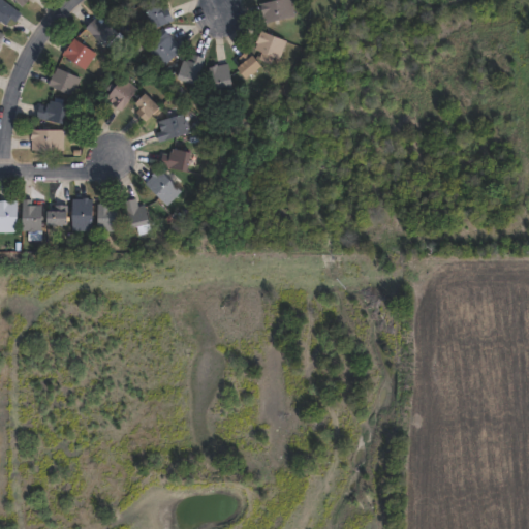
[(0,0),(4,0),(23,13),(17,22),(11,18),(5,26),(0,22),(0,0)]
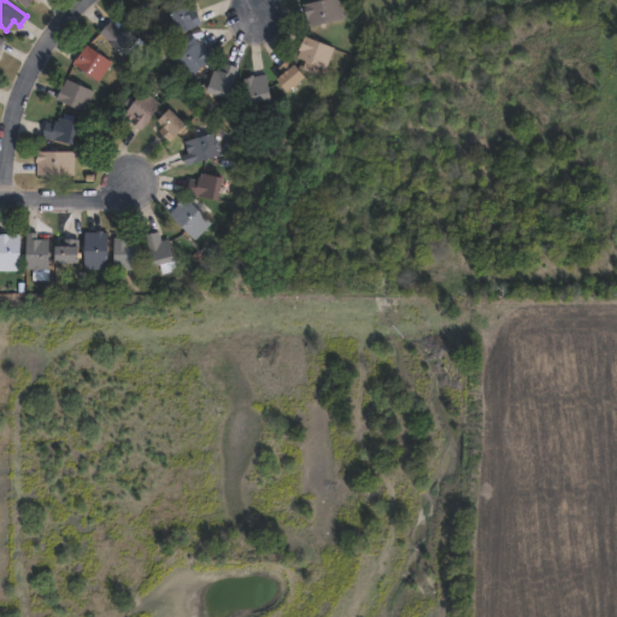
[(15,0),(28,11),(37,0),(15,0)]
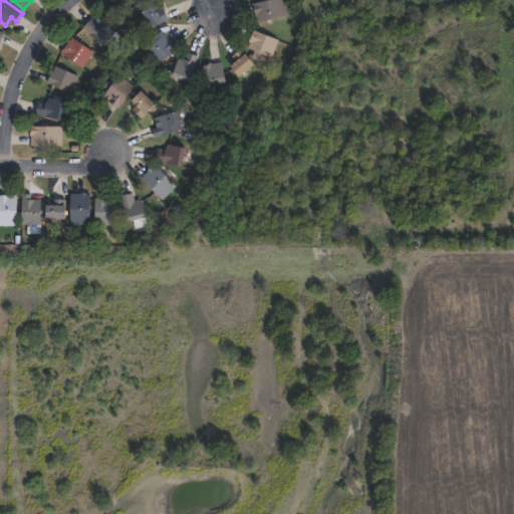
[(284,0),(288,16),(257,22),(253,3),(266,0),(284,0)]
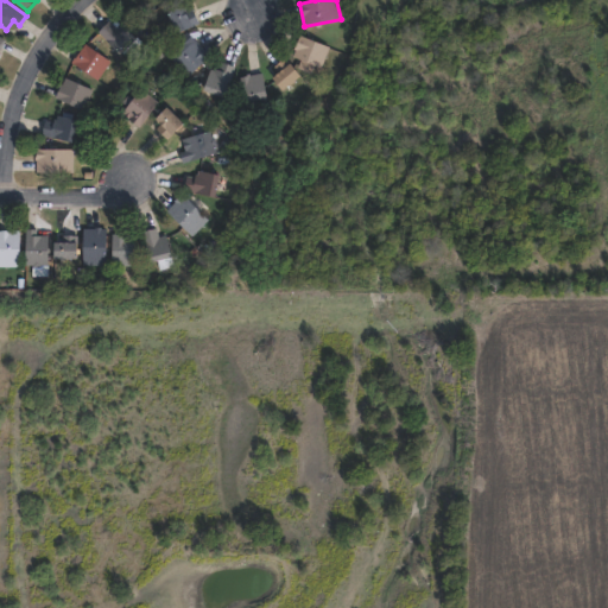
[(185,4),(189,11),(194,8),(201,21),(179,32),(170,12),(185,4)]
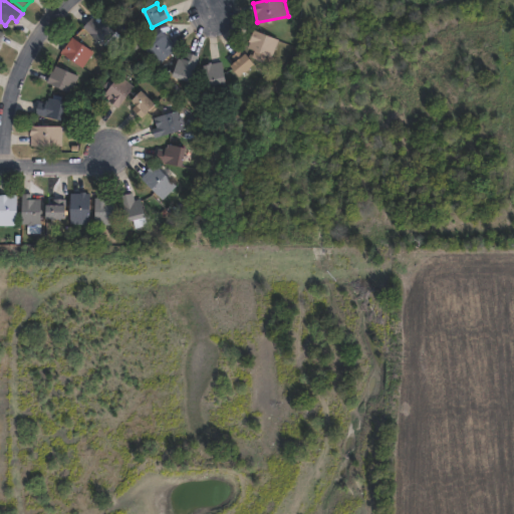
[(100,14),(121,35),(109,47),(105,43),(102,46),(84,27),(93,18),(95,19),(100,14)]
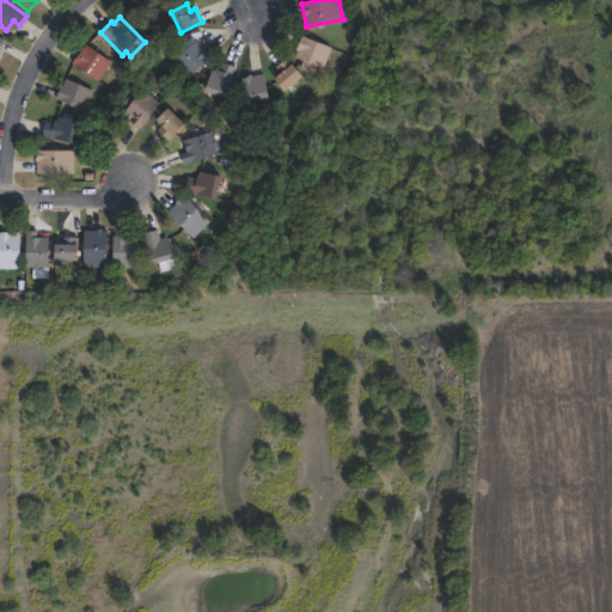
[(334,47),(325,67),(297,56),(304,36),(334,47)]
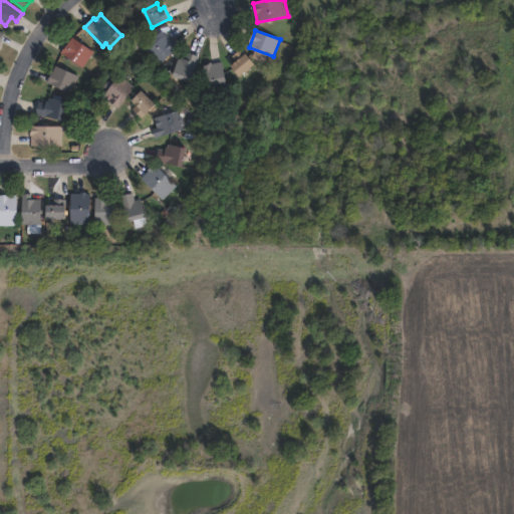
[(166,32),(174,40),(177,36),(183,42),(161,64),(156,59),(156,60),(151,55),(152,54),(149,50),(166,32)]
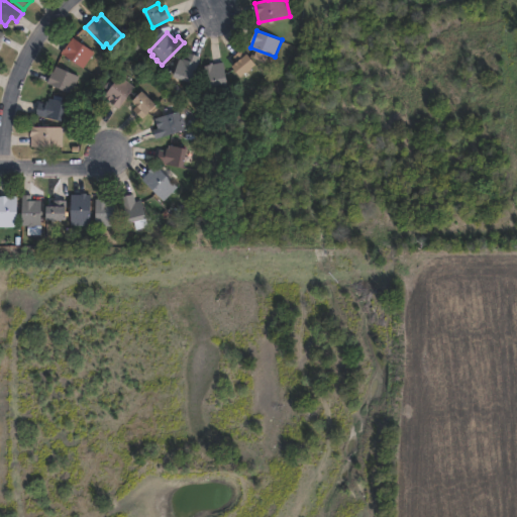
[(95,50),(85,68),(62,53),(72,36),(95,50)]
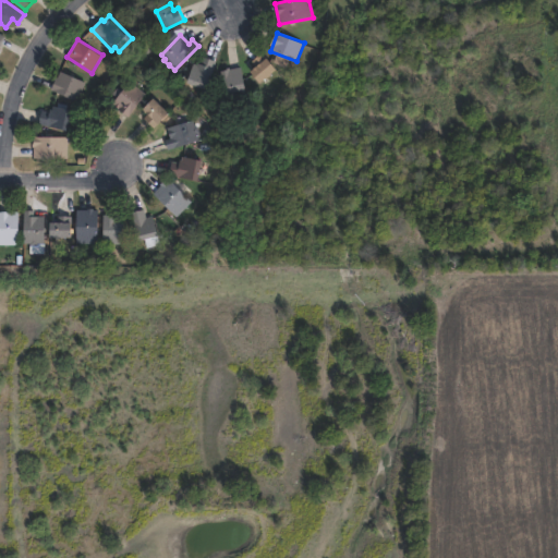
[(277,69),(262,82),(252,70),(259,64),(255,59),(263,52),(277,69)]
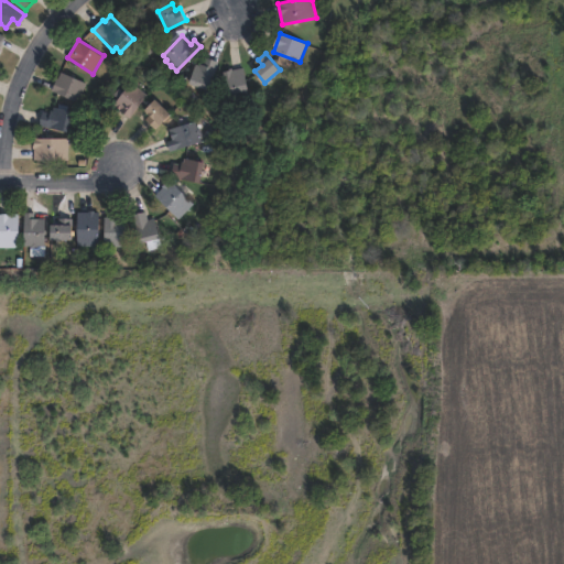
[(218,61),(209,89),(192,84),(198,62),(204,64),(207,56),(218,61)]
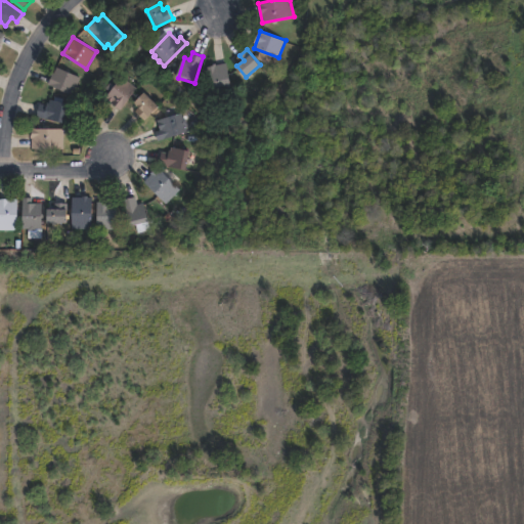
[(232,92),(214,95),(209,67),(227,63),(232,92)]
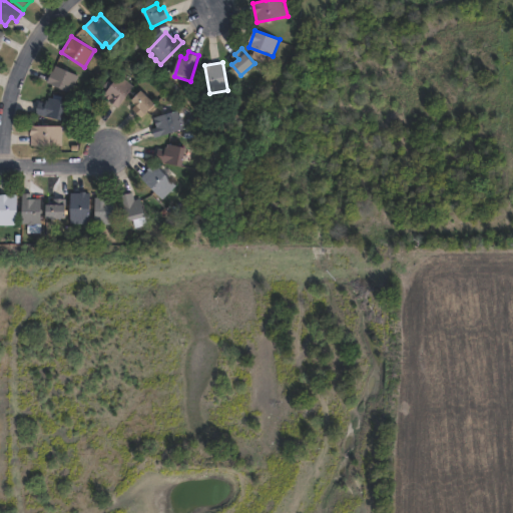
[(56,65),(85,78),(82,85),(76,83),(72,93),(48,82),(52,74),(51,73),(52,71),(54,71),(56,65)]
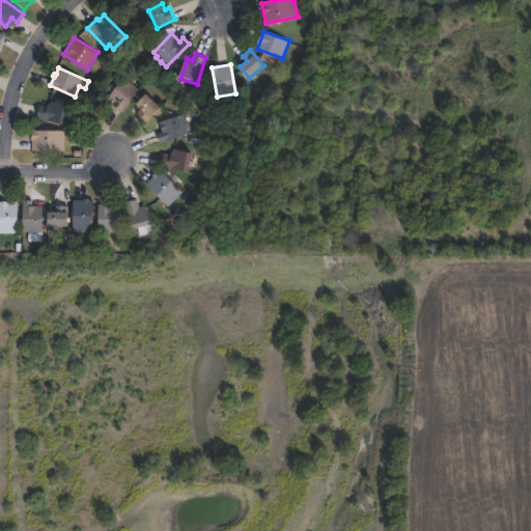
[(126,78),(139,90),(122,110),(108,99),(113,92),(109,88),(113,83),(117,87),(126,78)]
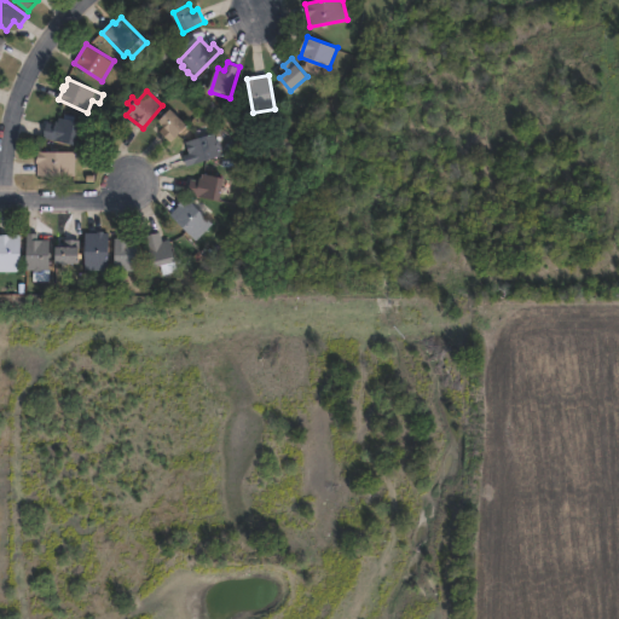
[(190,125),(178,137),(172,131),(167,136),(161,129),(165,125),(161,120),(173,108),(190,125)]
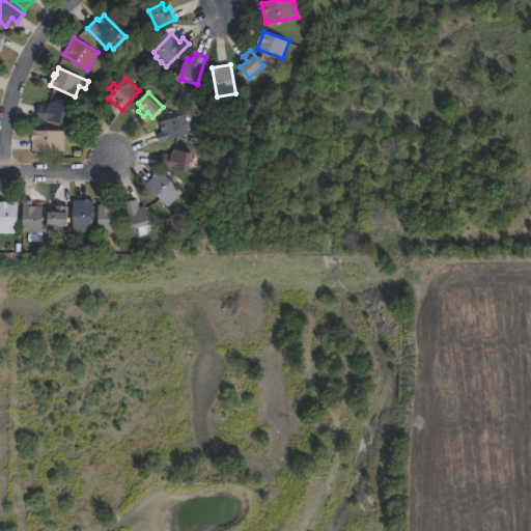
[(71,104),(66,123),(37,118),(40,104),(50,106),(51,100),(71,104)]
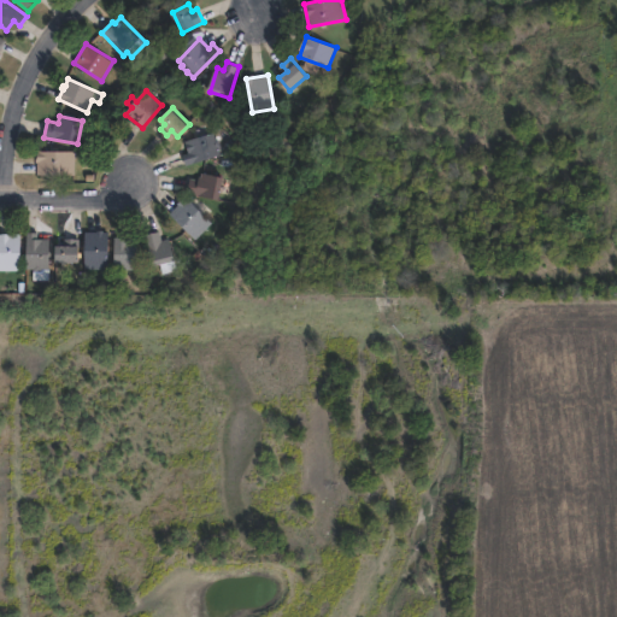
[(222,154),(187,164),(182,147),(187,146),(186,141),(217,134),(222,154)]
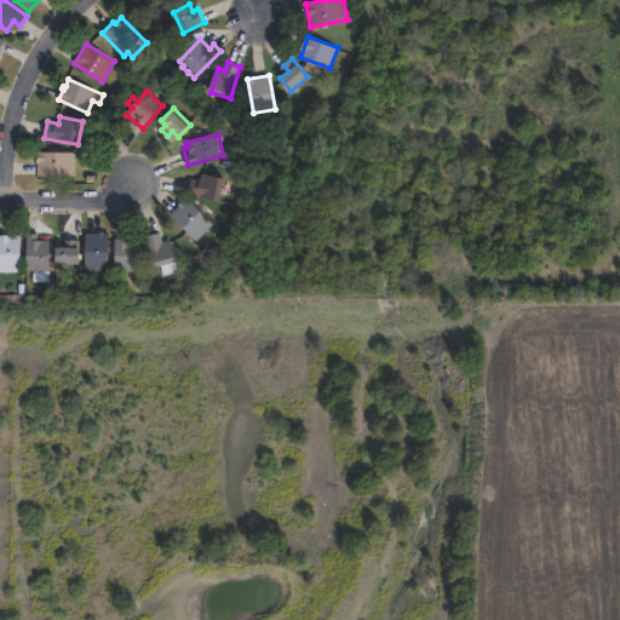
[(76,177),(39,177),(39,151),(76,151),(76,177)]
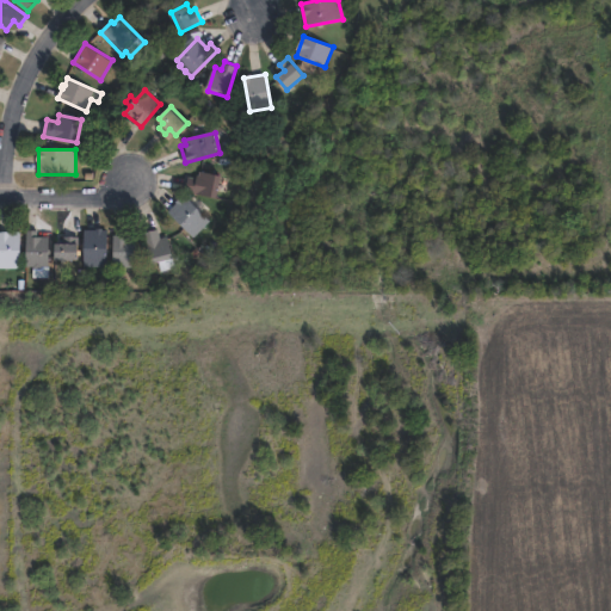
[(223,176),(218,198),(186,192),(189,177),(198,179),(198,176),(201,176),(201,171),(223,176)]
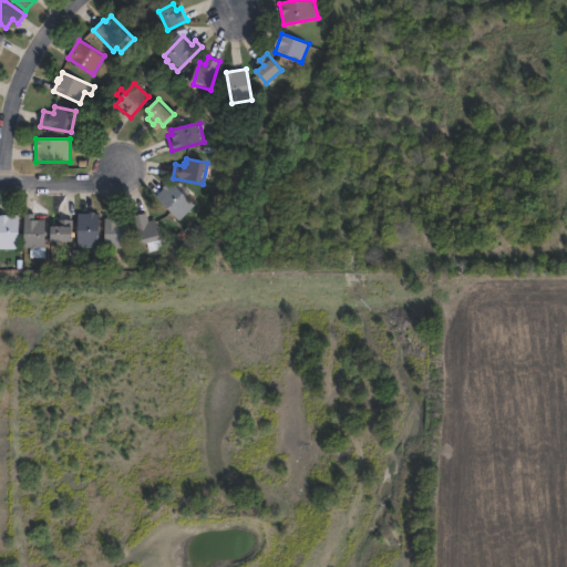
[(173,182),(179,188),(184,184),(193,194),(189,197),(196,205),(181,220),(157,196),(165,188),(164,187),(167,183),(169,185),(173,182)]
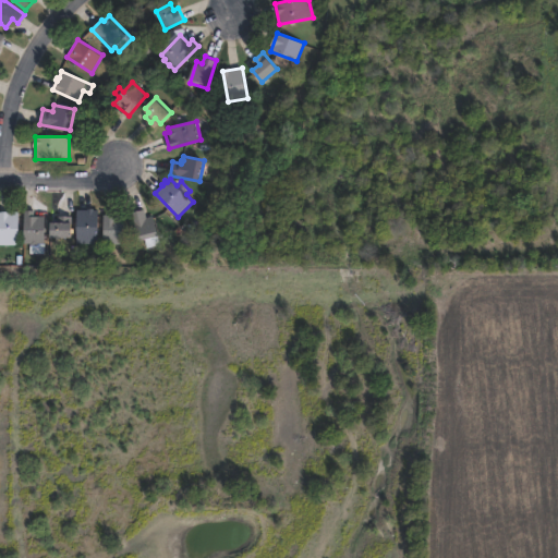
[(95,208),(95,210),(99,210),(98,243),(77,243),(79,210),(89,210),(89,208),(95,208)]
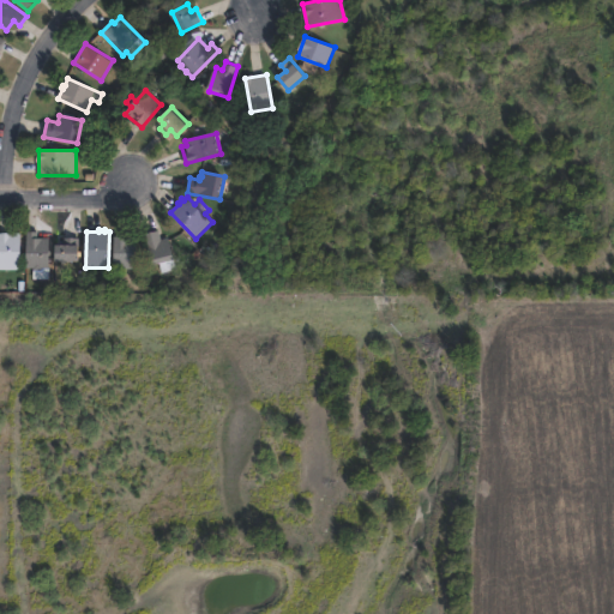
[(40,230),(40,239),(49,239),(49,269),(29,268),(29,230),(40,230)]
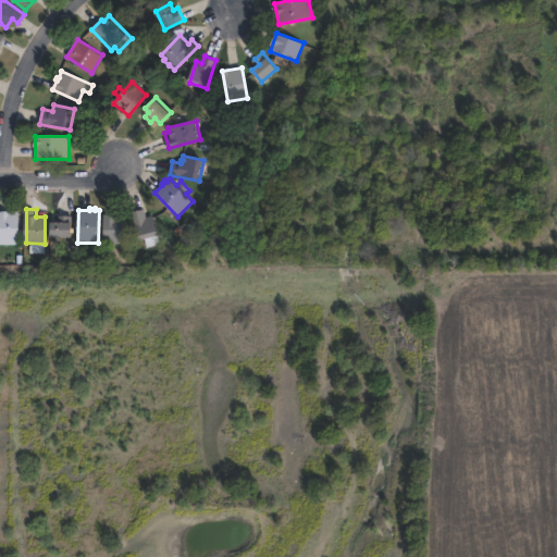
[(145,209),(148,217),(155,215),(160,235),(159,235),(161,244),(149,248),(146,238),(139,240),(132,212),(145,209)]
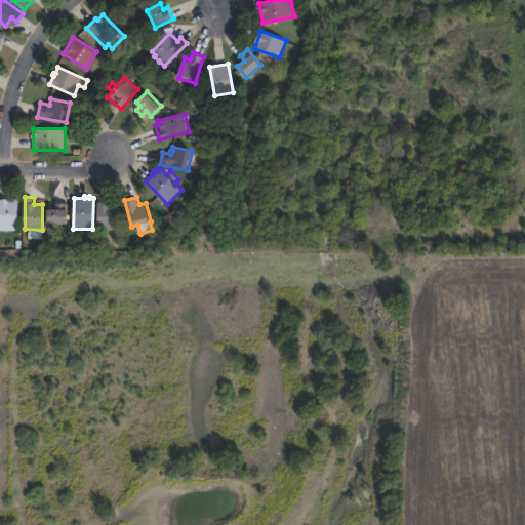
[(17,230),(0,230),(0,199),(17,199),(17,230)]
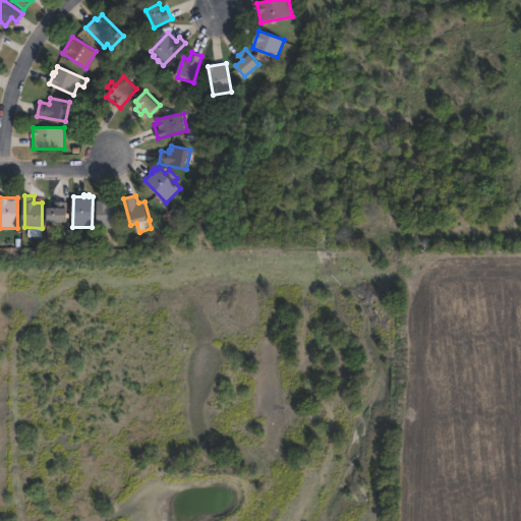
[(116,228),(97,228),(97,200),(116,200),(116,228)]
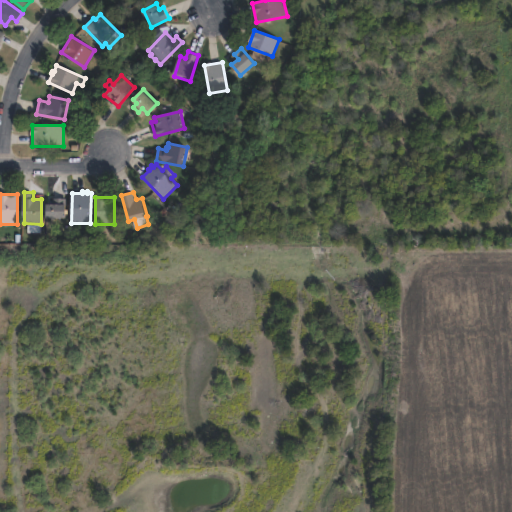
[(66,204),(66,209),(68,210),(68,214),(66,214),(66,218),(46,217),(47,204),(56,204),(57,198),(65,198),(64,204),(66,204)]
